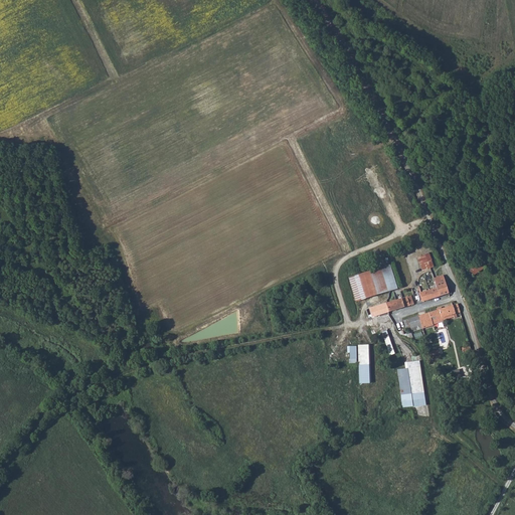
[(434,267),(428,253),(417,258),(422,271),(434,267)]
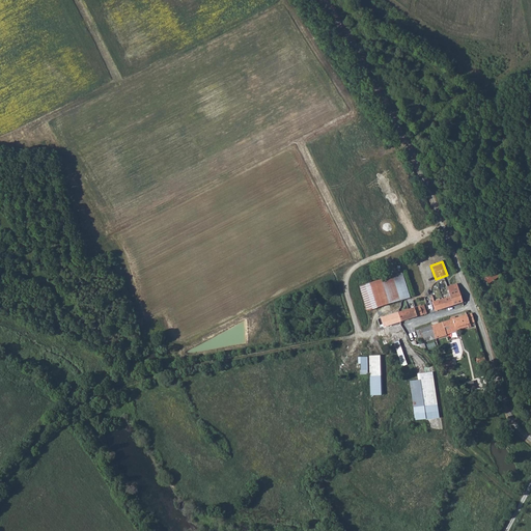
[(483,277),(486,284),(501,277),(497,270),(483,277)]
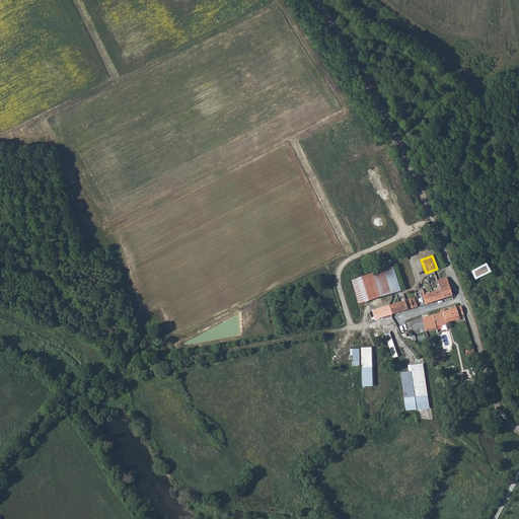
[(401,291),(393,268),(352,281),(359,305),(401,291)]
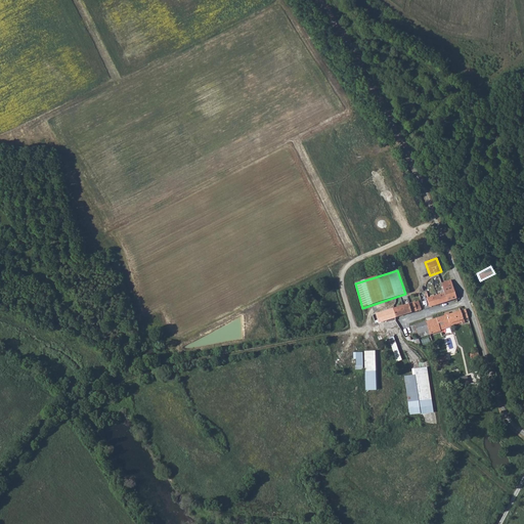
[(429,308),(456,299),(451,280),(441,284),(444,293),(427,299),(429,308)]
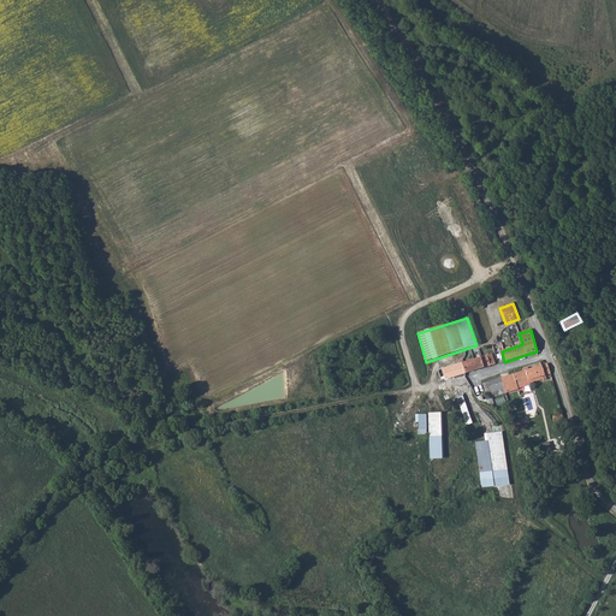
[(445,375),(446,379),(495,363),(491,354),(442,369),(443,375),(445,375)]
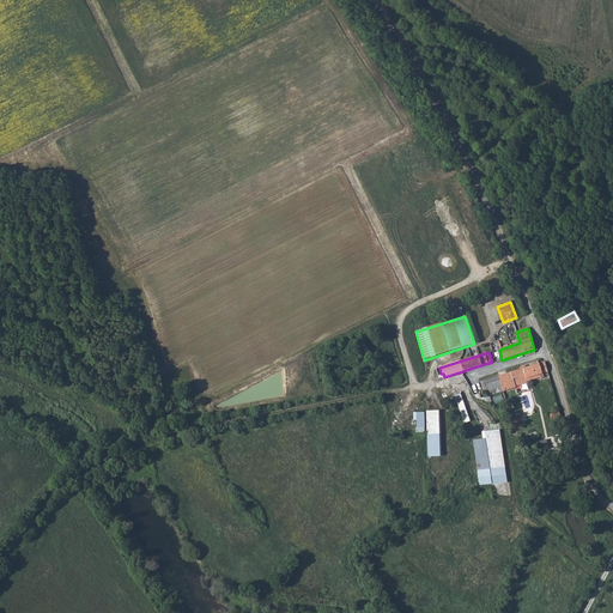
[(526,369),(522,369),(527,382),(540,378),(541,380),(545,378),(545,376),(548,376),(544,362),(539,364),(526,369)]
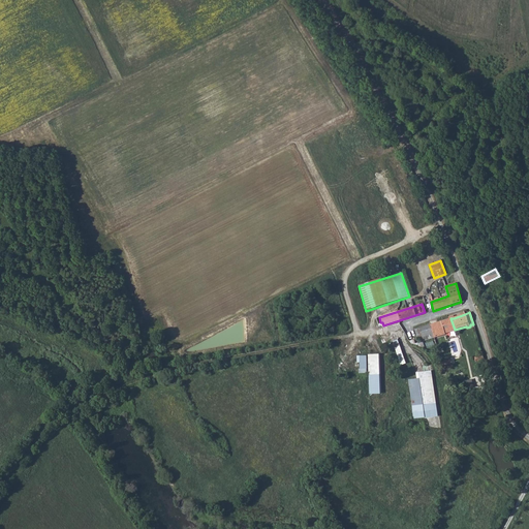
[(430,324),(434,338),(437,338),(444,336),(445,334),(455,331),(455,330),(450,318),(448,319),(430,324)]
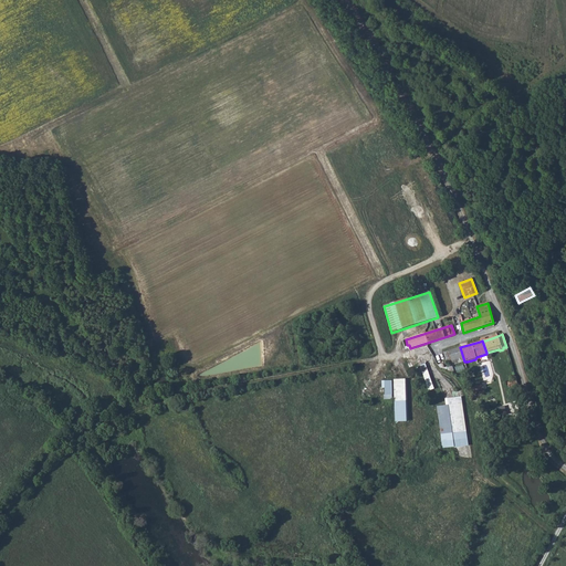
[(460,347),(443,353),(447,363),(451,362),(452,365),(464,362),(460,347)]
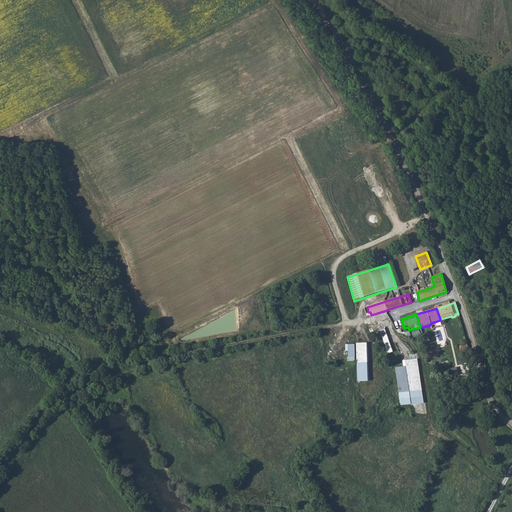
[(393,352),(384,329),(380,331),(388,354),(393,352)]
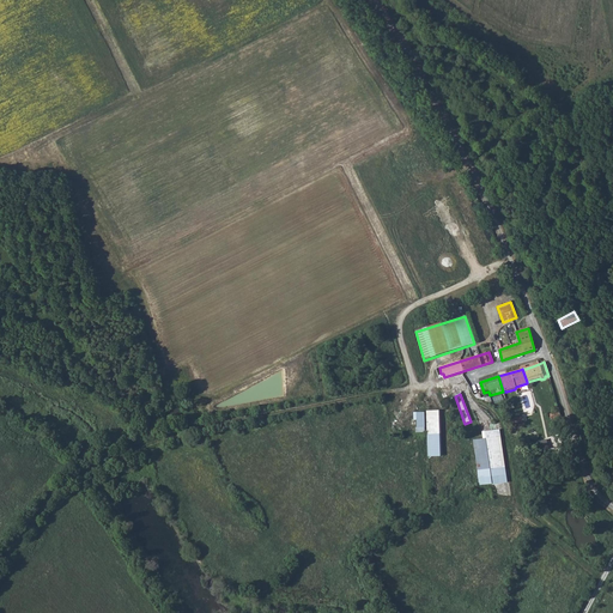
[(439,411),(426,412),(426,413),(428,429),(428,457),(442,457),(439,411)]
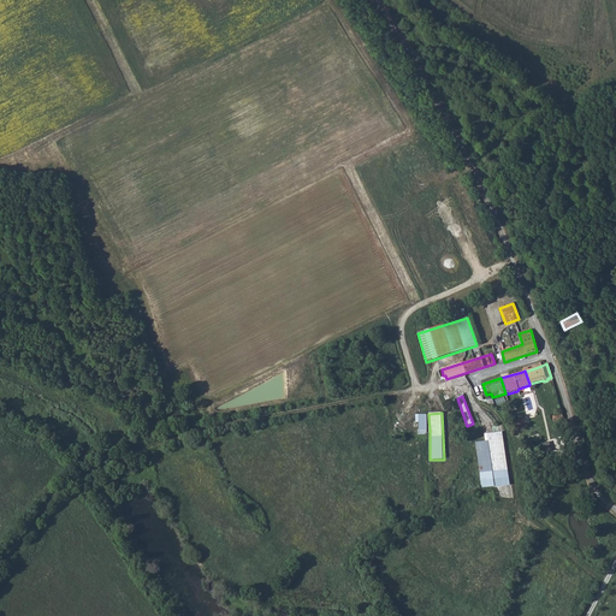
[(426,434),(426,431),(430,431),(428,415),(419,416),(419,422),(419,431),(418,431),(418,436),(426,434)]
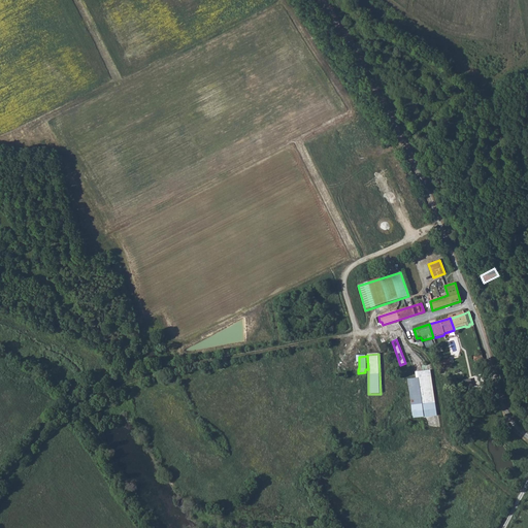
[(413,419),(436,416),(430,370),(416,372),(416,378),(407,380),(413,419)]
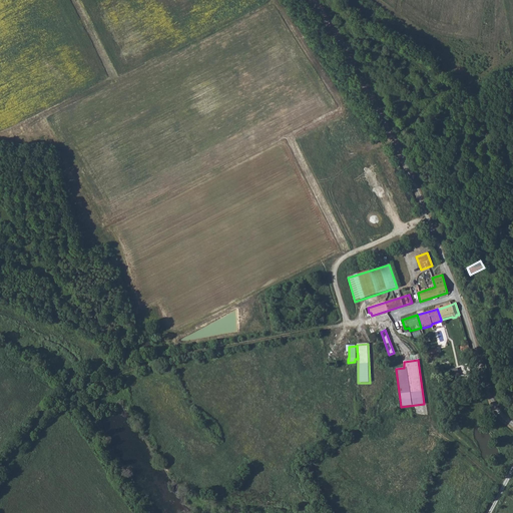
All buildings are outlined.
